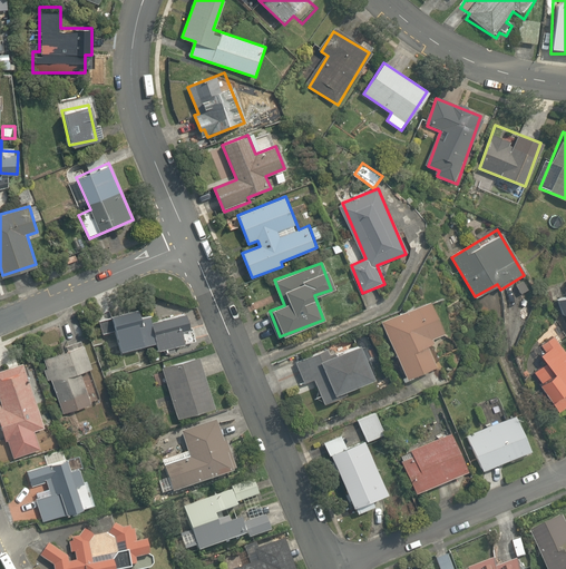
[(565,296),(556,300),(563,316),(565,315),(565,296)]
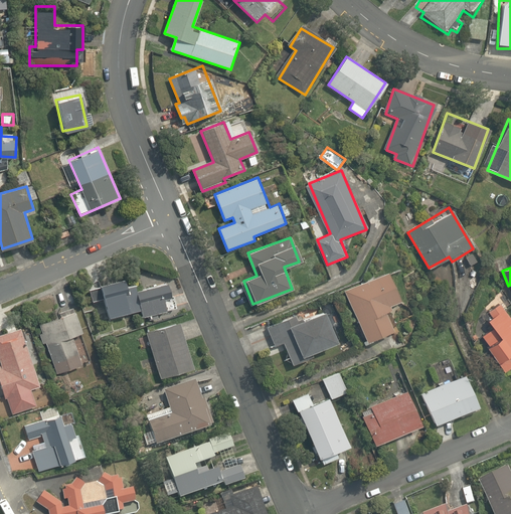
[(391,305),(401,302),(390,273),(346,290),(365,340),(393,329),(386,311),(392,309),(391,305)]
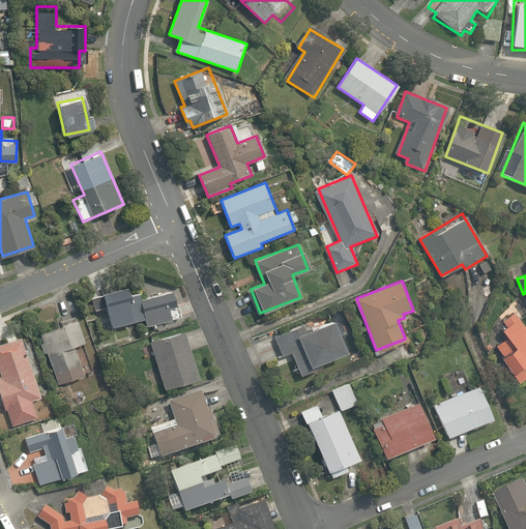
[(172,291),(140,300),(139,295),(132,297),(127,285),(100,293),(104,303),(107,302),(113,325),(134,319),(136,324),(146,321),(148,325),(172,318),(169,309),(176,306),(172,291)]
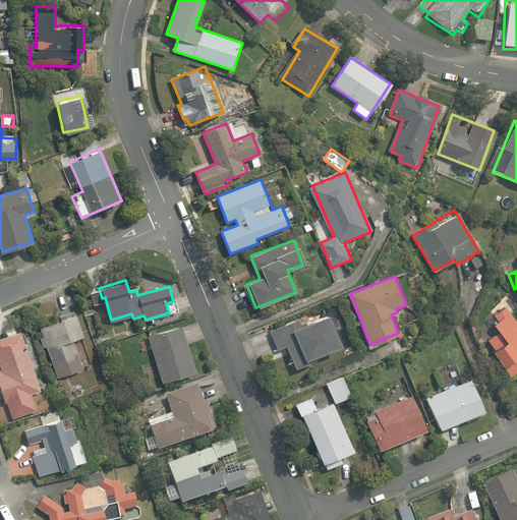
[(516,318),(508,305),(491,318),(502,335),(491,342),(495,347),(491,349),(502,366),(510,378),(516,372),(516,363),(516,318)]
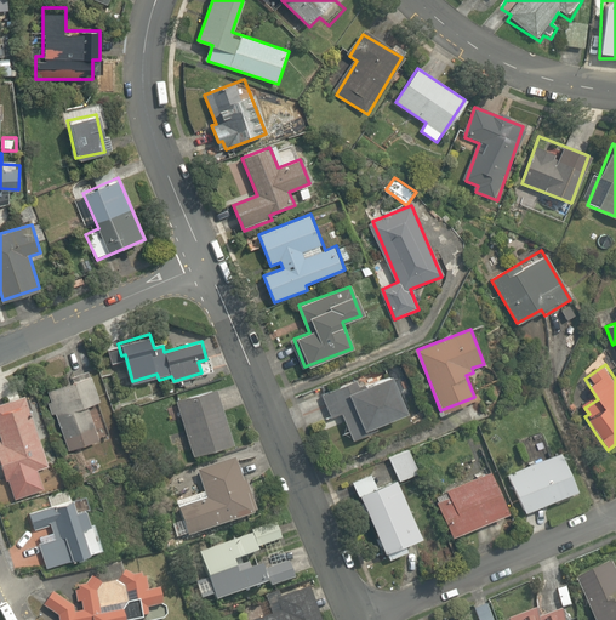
[(102,438),(90,404),(100,399),(90,373),(72,380),(47,388),(72,450),(102,438)]
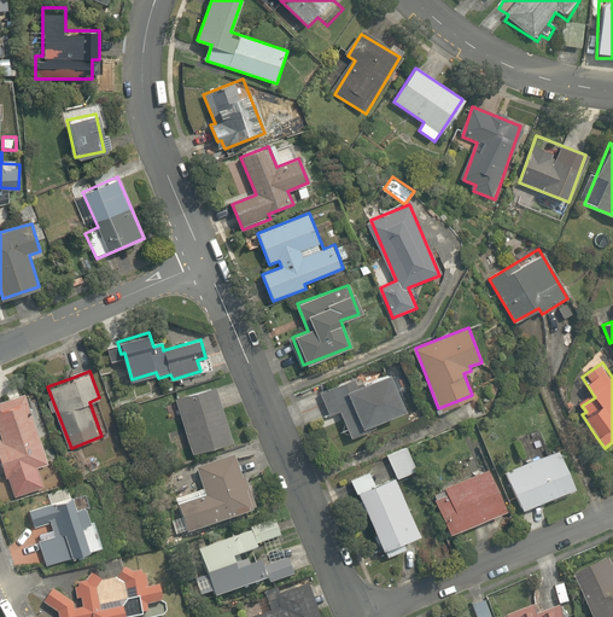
[(403,413),(387,374),(358,385),(356,379),(320,394),(330,417),(339,413),(351,441),(379,430),(377,423),(403,413)]
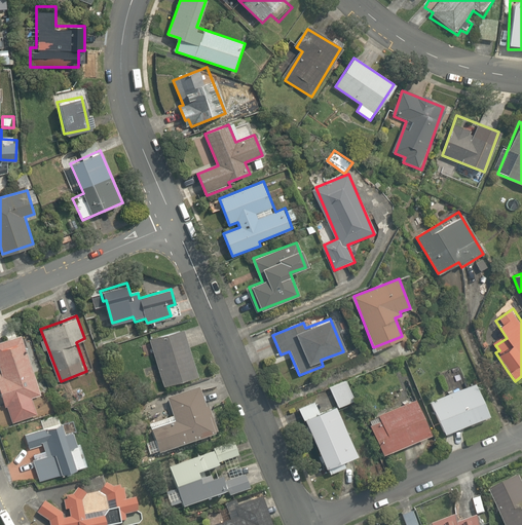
[(196,374),(182,330),(150,340),(164,384),(196,374)]
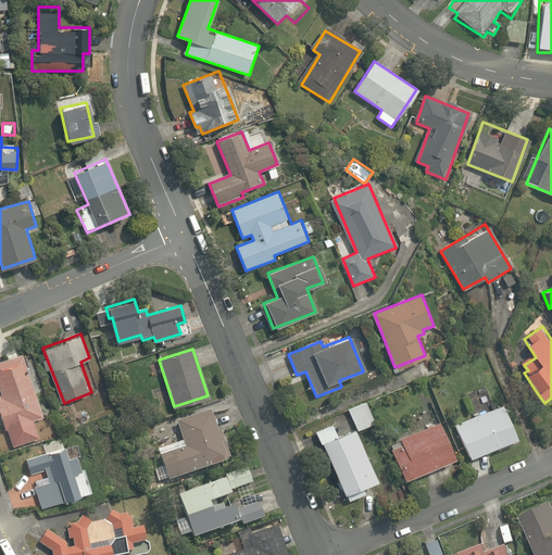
[(0,389),(0,414),(5,430),(10,429),(15,446),(44,437),(37,420),(44,418),(20,353),(0,360),(0,389),(0,390),(0,389)]
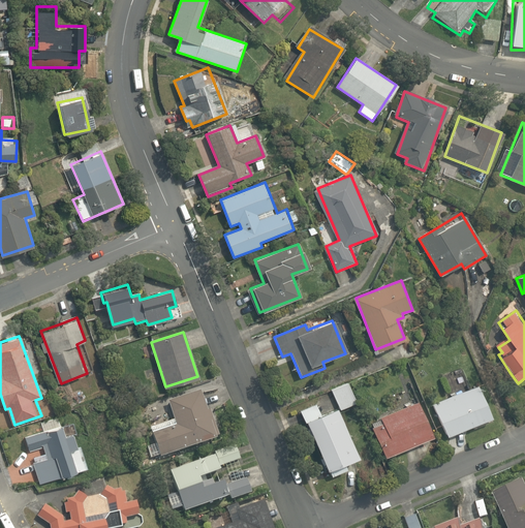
[(349,383),(334,391),(342,408),(357,402),(349,383)]
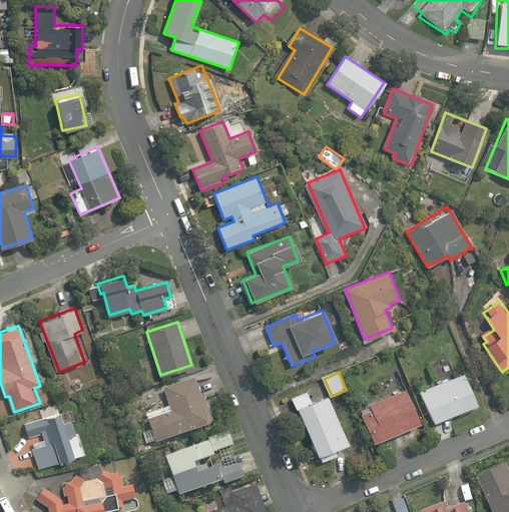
[(477,404),(462,372),(420,392),(435,424),(477,404)]
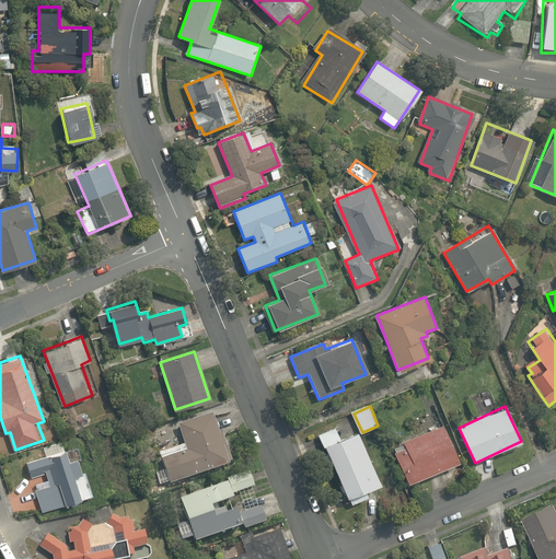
[(211,414),(180,427),(188,447),(161,458),(172,486),(230,463),(211,414)]
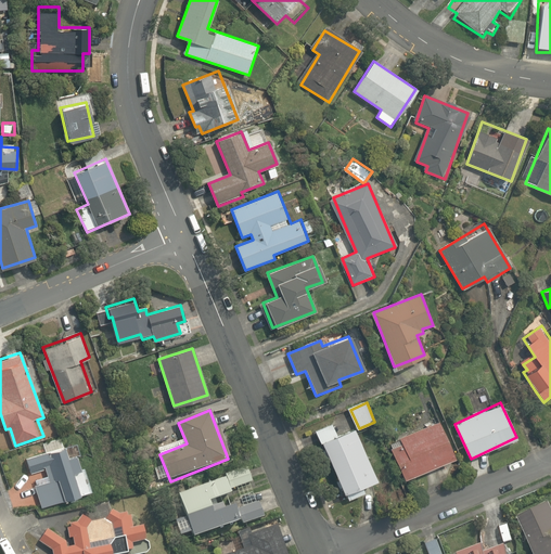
[(316,430),(343,491),(376,476),(350,415),(316,430)]
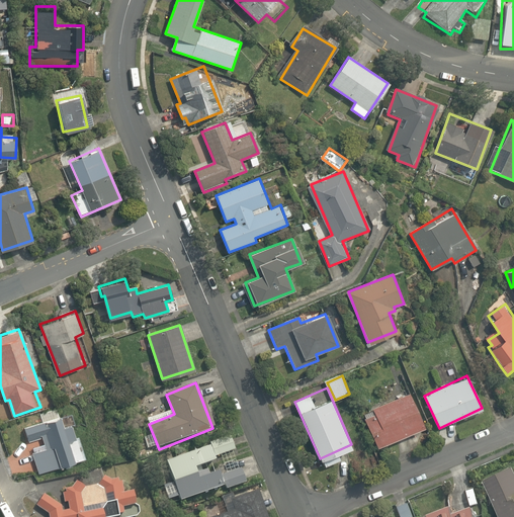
[(424,426),(409,392),(361,412),(376,447),(424,426)]
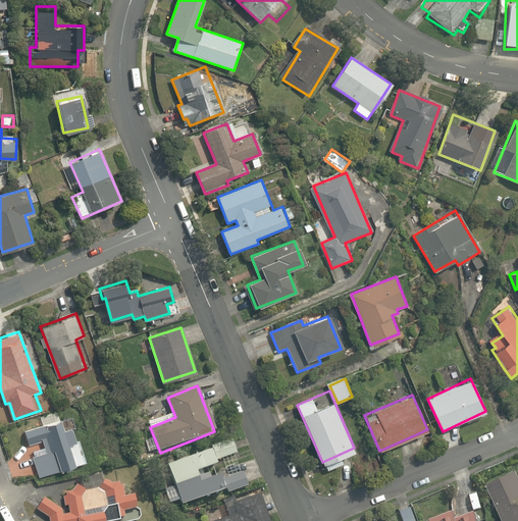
[(64,429),(60,419),(44,424),(46,428),(27,435),(31,448),(44,443),(48,453),(35,458),(42,478),(86,462),(72,426),(64,429)]
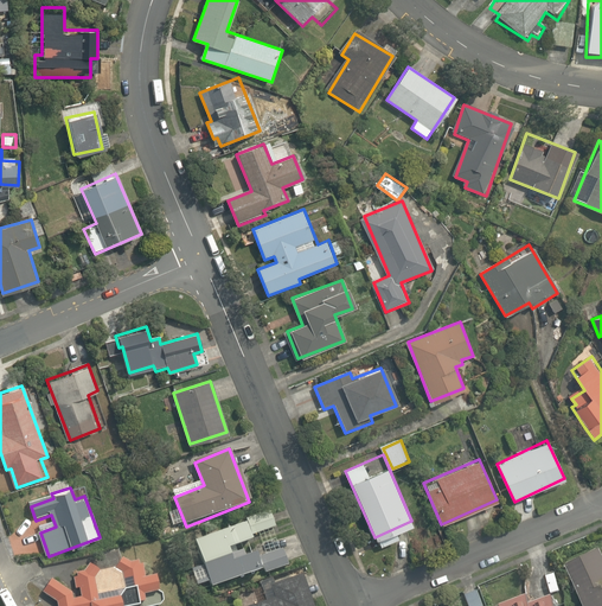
[(271,509),(248,520),(255,535),(279,525),(271,509)]
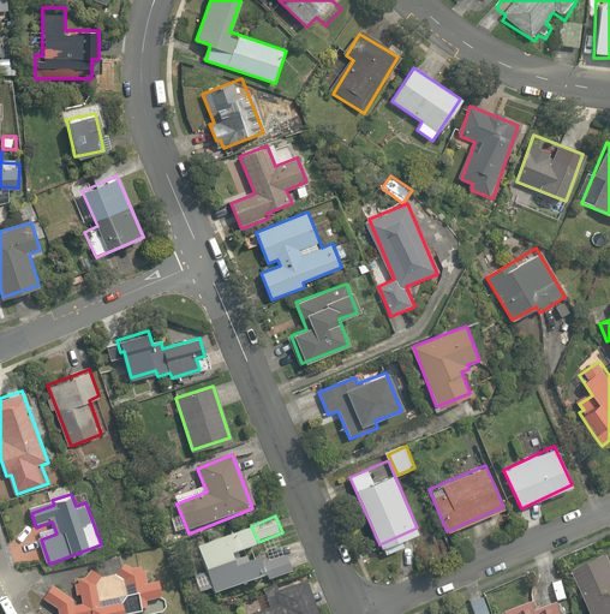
[(229,555),(255,546),(249,529),(197,548),(215,595),(265,576),(258,555),(233,565),(229,555)]
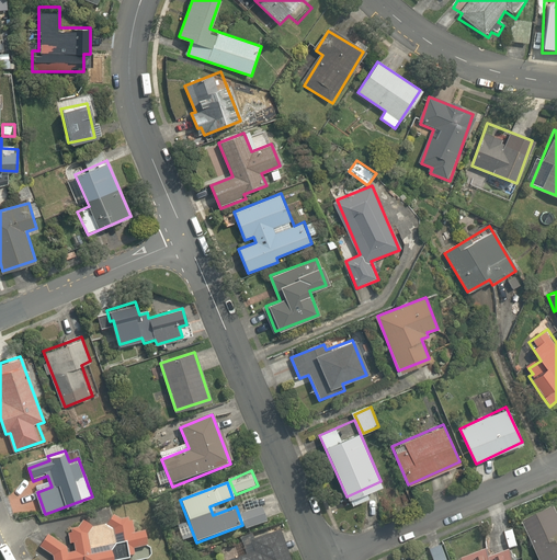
[(261,501),(240,509),(248,530),(269,523),(261,501)]
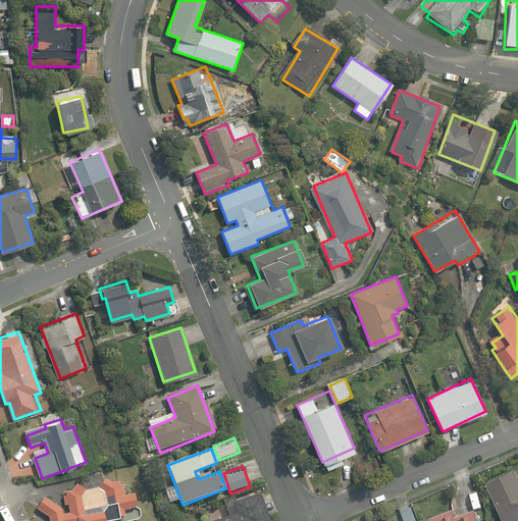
[(517,473),(489,483),(504,520),(517,520),(517,473)]
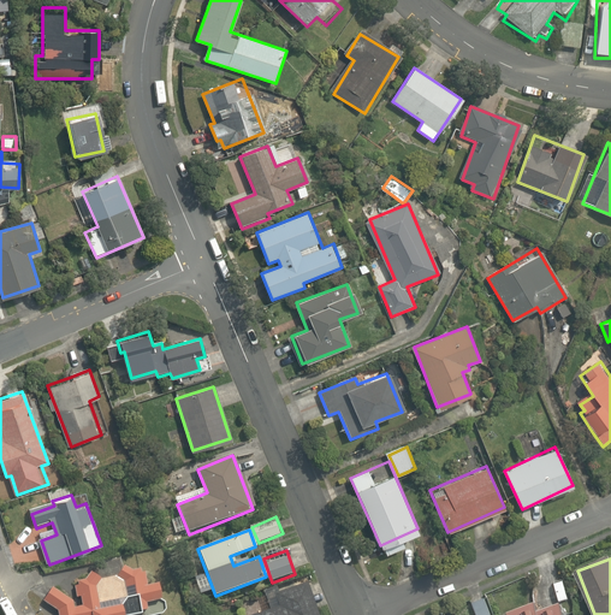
[(61,613),(61,614),(143,614),(143,611),(150,610),(149,604),(162,603),(161,584),(149,585),(147,574),(126,563),(120,578),(104,580),(92,572),(77,586),(83,590),(84,604),(76,605),(76,599),(55,586),(45,602),(61,613)]
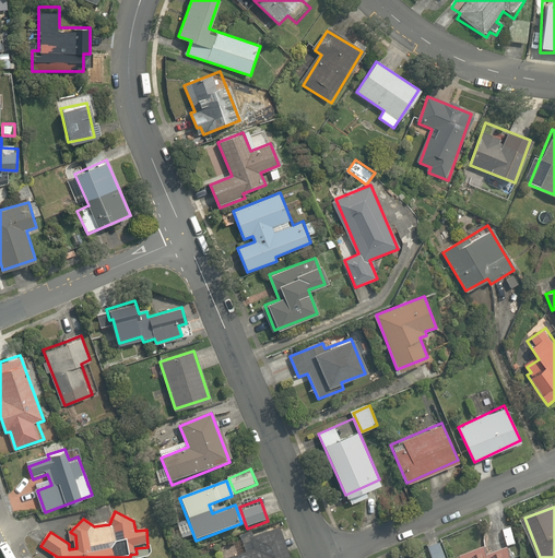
[(286,557),(278,531),(245,542),(249,554),(237,557),(286,557)]
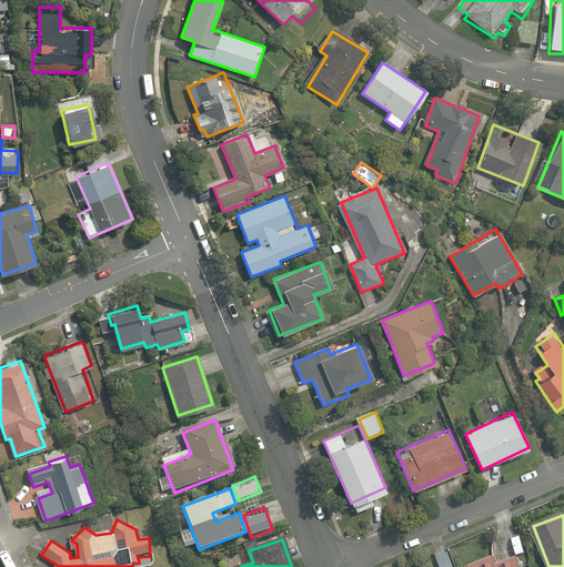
[(524,566),(520,554),(499,562),(496,554),(471,564),(472,566),(524,566)]
